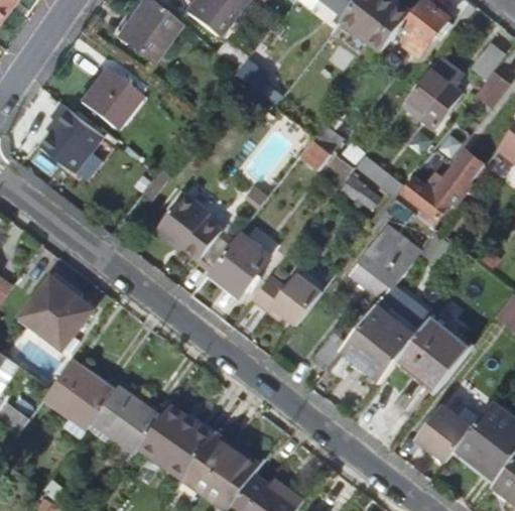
[(146,53),(173,17),(150,0),(133,0),(129,6),(133,9),(116,31),(146,53)]
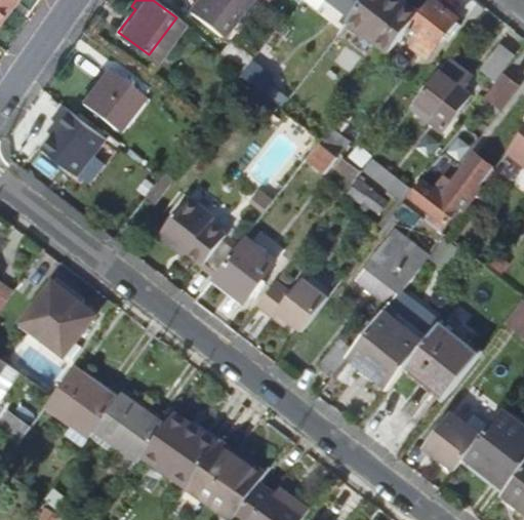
[(217,33),(241,0),(194,0),(187,9),(217,33)]
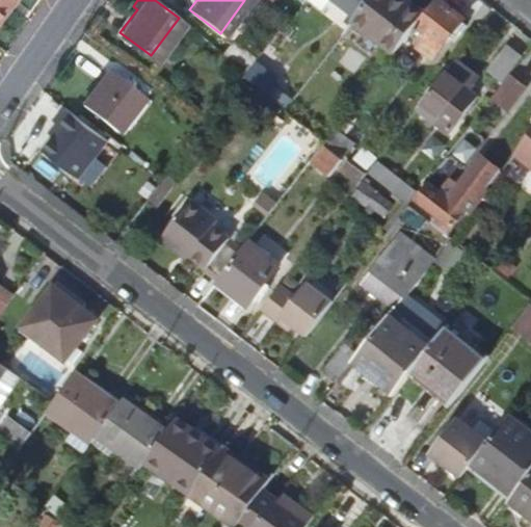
[(342,0),(355,9),(362,0),(342,0)]
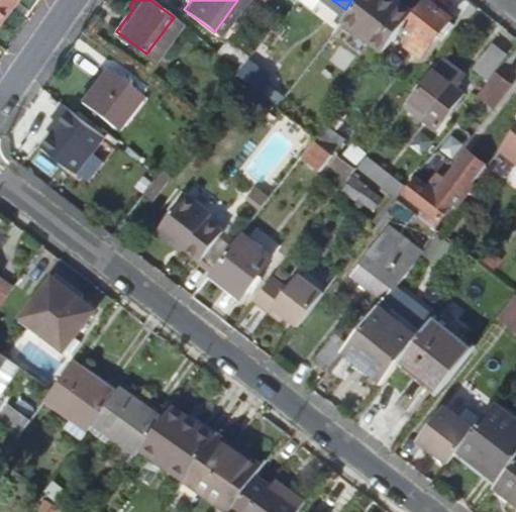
[(411,9),(399,0),(352,0),(341,15),(382,46),(396,27),(411,9)]
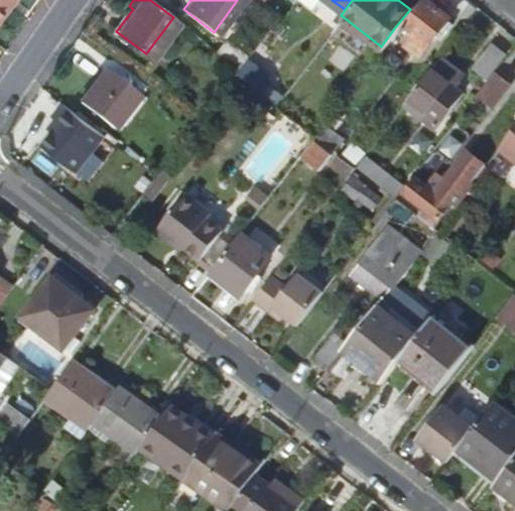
[(447,15),(427,0),(416,0),(410,9),(395,27),(413,41),(408,48),(417,55),(433,34),(436,37),(448,22),(444,19),(447,15)]
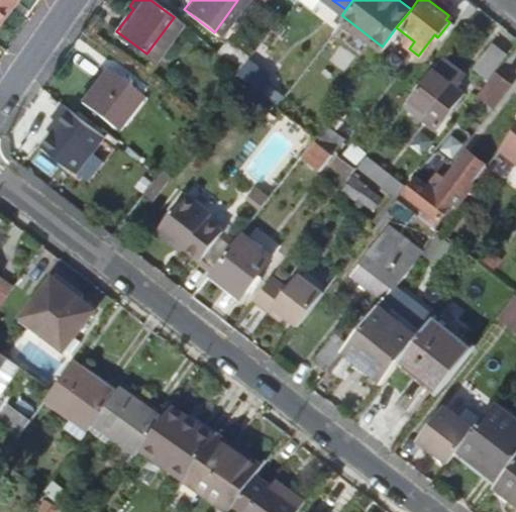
[(223,36),(214,48),(235,65),(244,53),(223,36)]
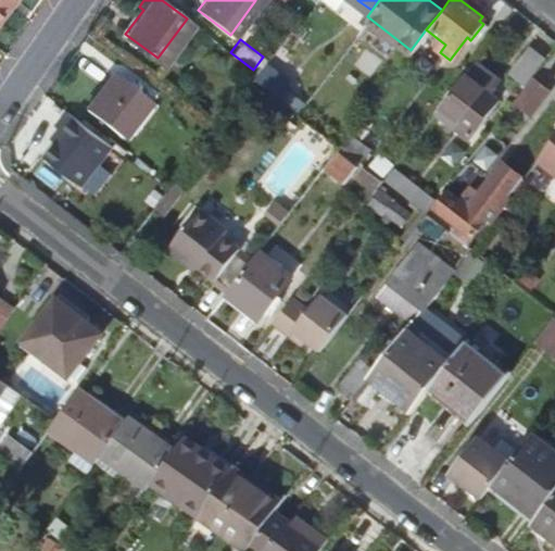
[(545,48),(533,39),(518,58),(529,66),(545,48)]
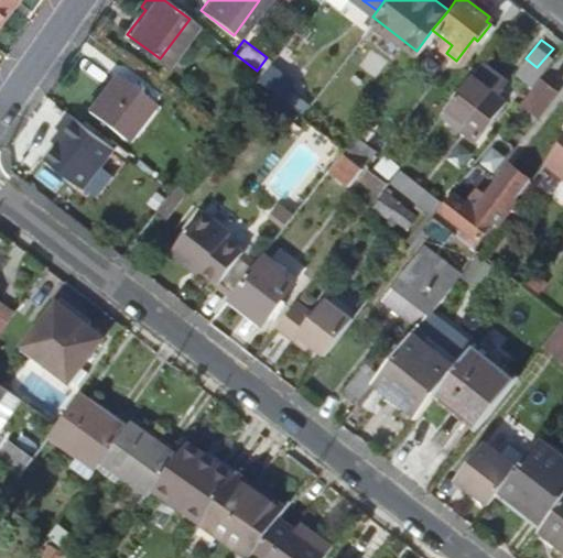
[(299,73),(274,53),(260,73),(256,78),(280,97),(299,73)]
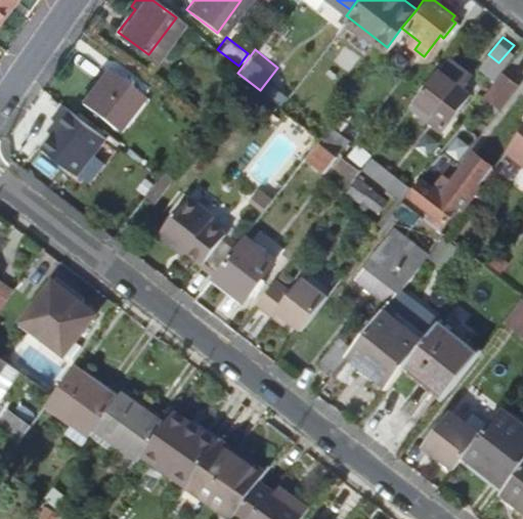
[(465,68),(447,54),(413,97),(431,112),(442,97),(454,107),(468,90),(458,82),(464,74),(462,72),(465,68)]
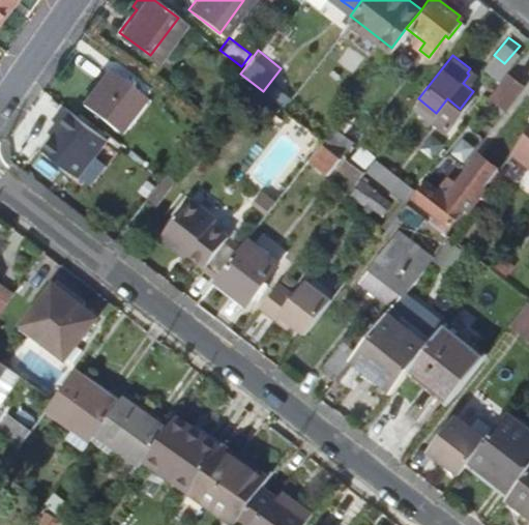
[(139,94),(103,66),(77,101),(113,129),(139,94)]
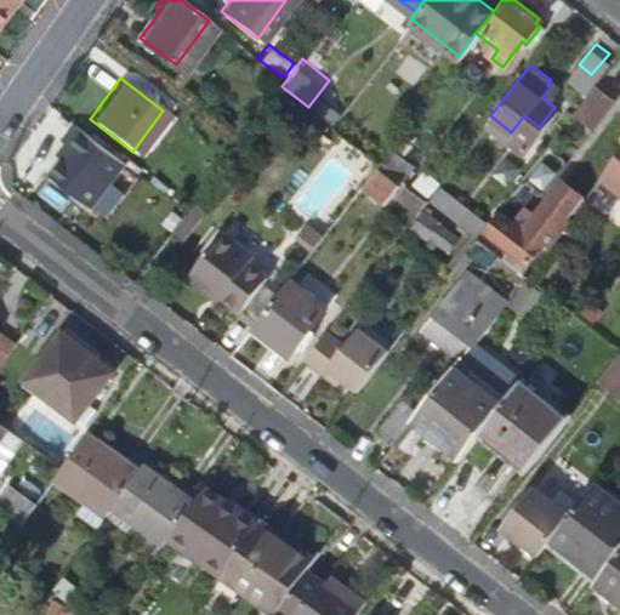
[(575,108),(596,123),(619,94),(598,78),(575,108)]
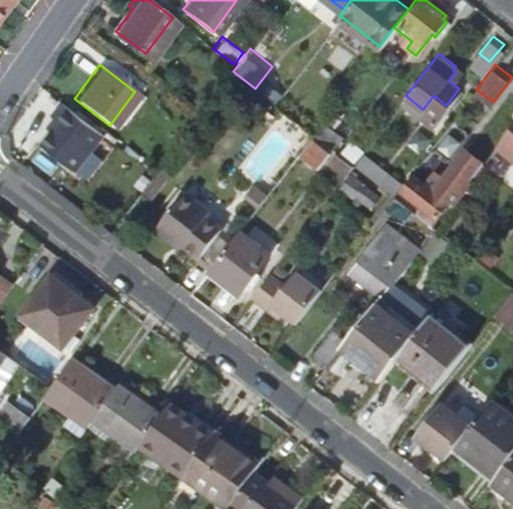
[(512,119),(494,145),(512,159),(512,119)]
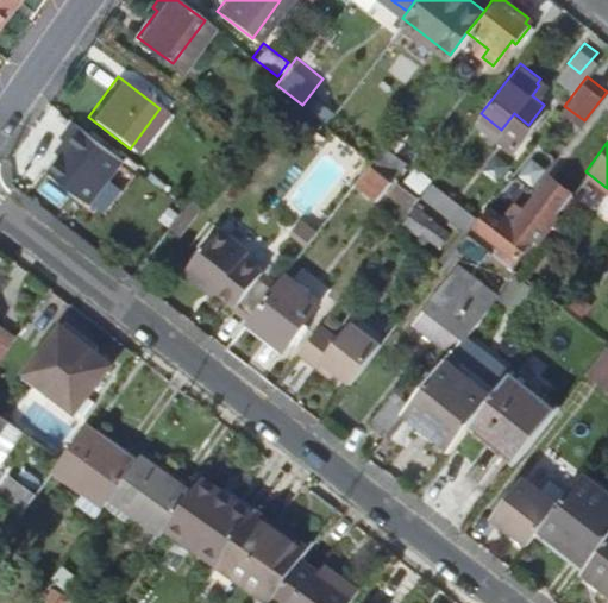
[(401,163),(380,146),(371,158),(393,175),(401,163)]
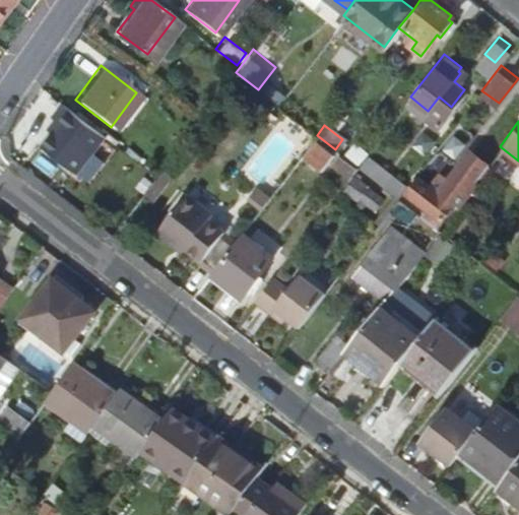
[(74,130),(65,141),(98,166),(107,152),(74,130)]
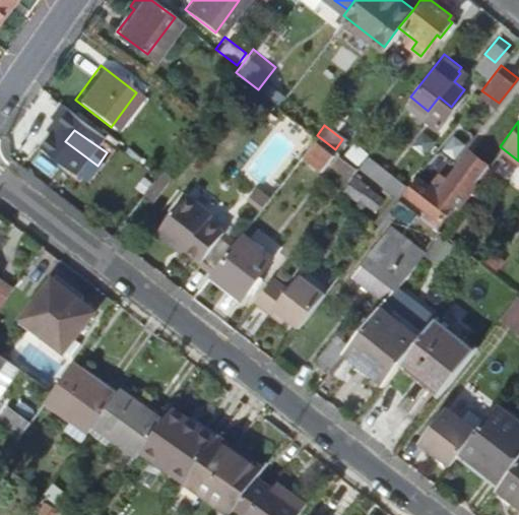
[(332,153),(317,141),(305,157),(320,168),(332,153)]
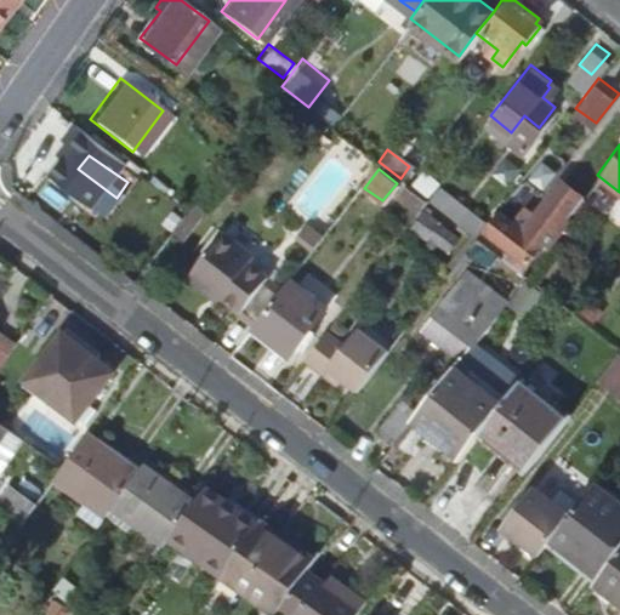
[(500,255),(519,271),(538,244),(542,248),(558,227),(564,232),(574,220),(567,214),(581,195),(558,178),(532,214),(522,206),(511,221),(498,210),(483,229),(506,248),(500,255)]
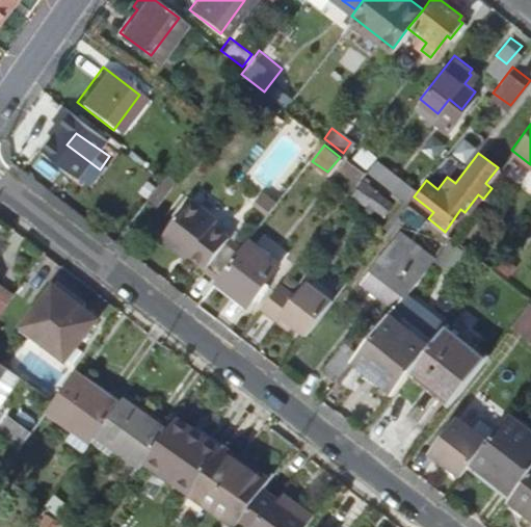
[(362,172),(348,160),(339,170),(354,181),(362,172)]
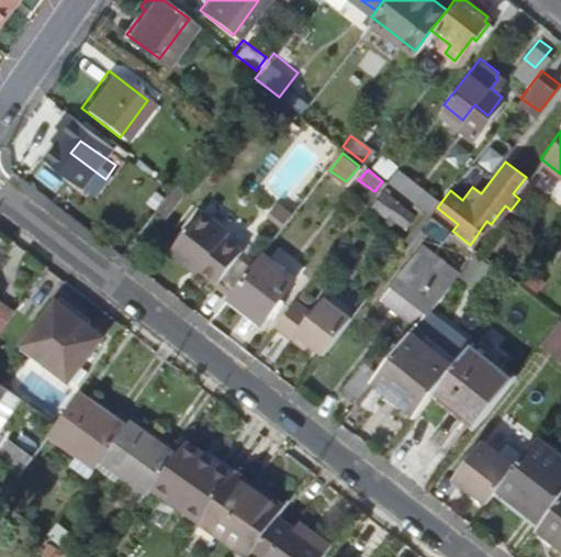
[(187,258),(202,270),(219,282),(243,252),(225,237),(231,231),(201,209),(170,252),(184,262),(187,258)]
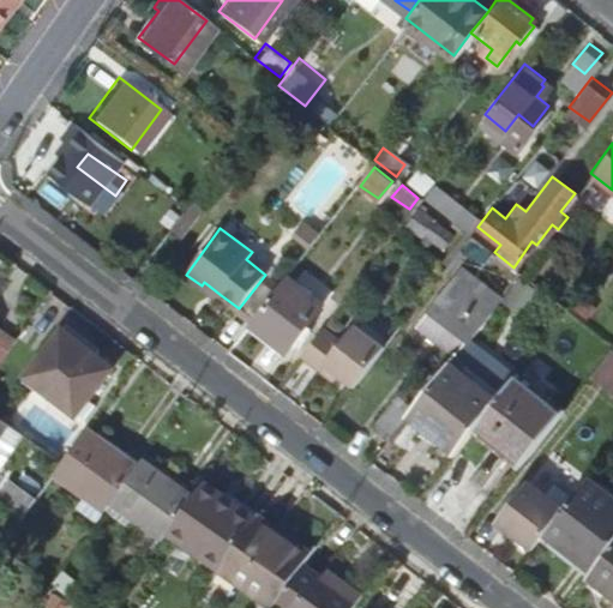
[(412,332),(449,360),(468,337),(502,294),(463,265),(412,332)]
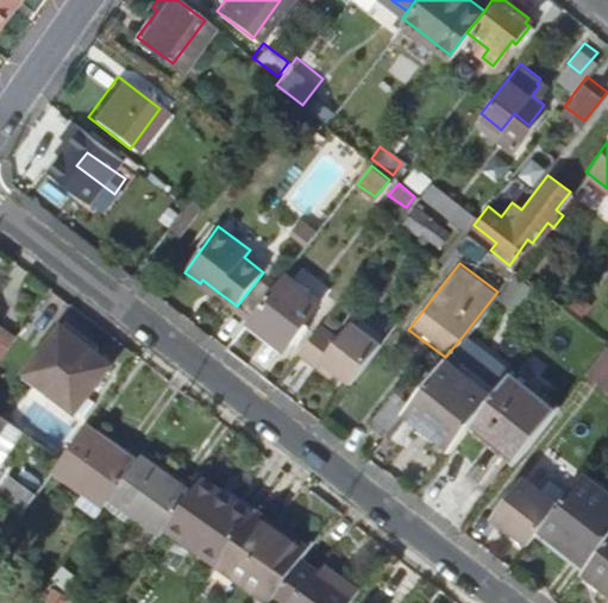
[(319,301),(283,272),(249,316),(284,344),(319,301)]
